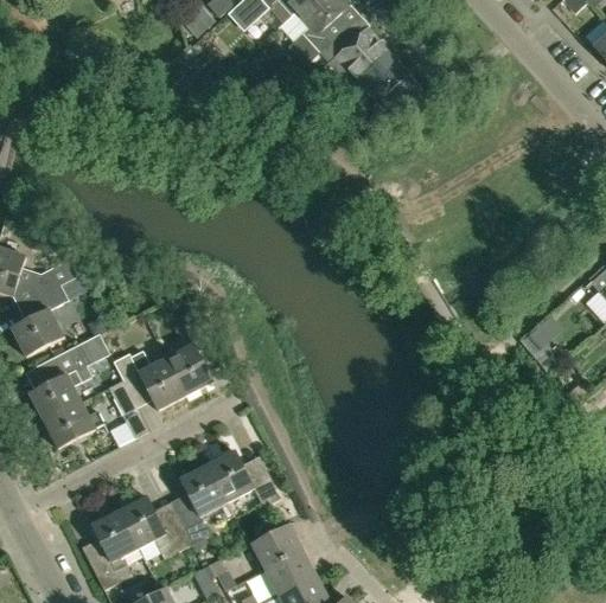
[(295,12),(307,0),(262,0),(265,2),(273,4),(276,0),(285,0),(294,11),(295,12)]
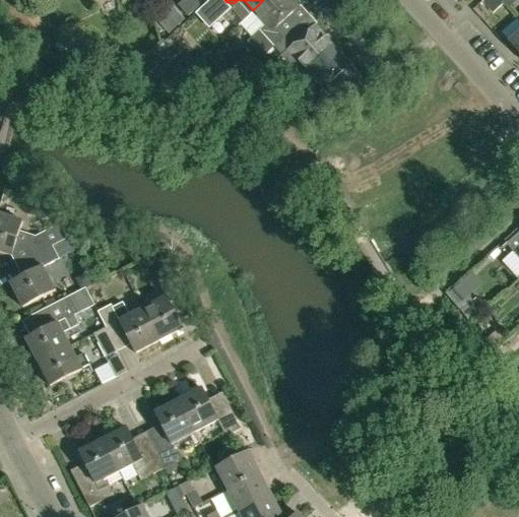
[(272,44),(290,27),(299,20),(292,11),(298,5),(294,0),(263,0),(253,10),(252,9),(238,21),(250,35),(258,27),(272,44)]
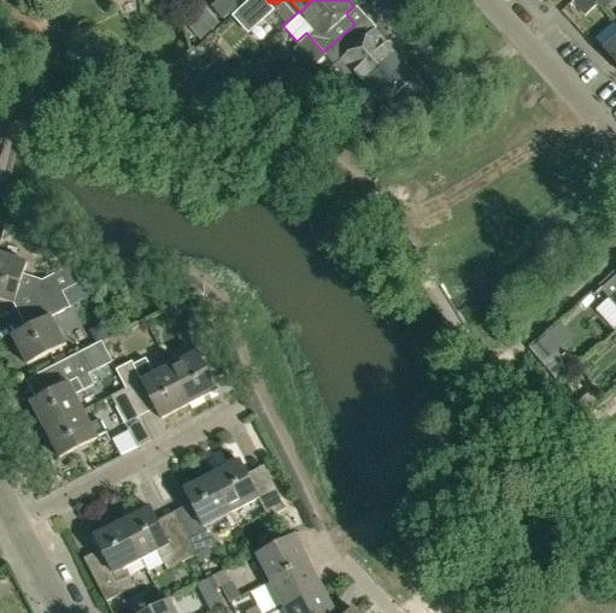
[(579,6),(585,13),(596,3),(593,0),(573,0),(579,6)]
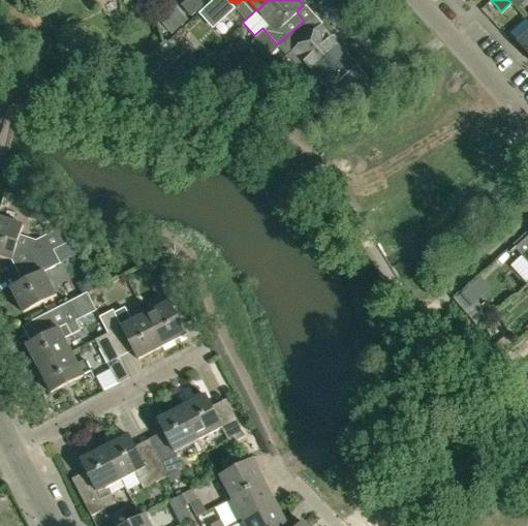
[(177,8),(176,7),(160,21),(159,22),(169,33),(181,24),(186,19),(177,8)]
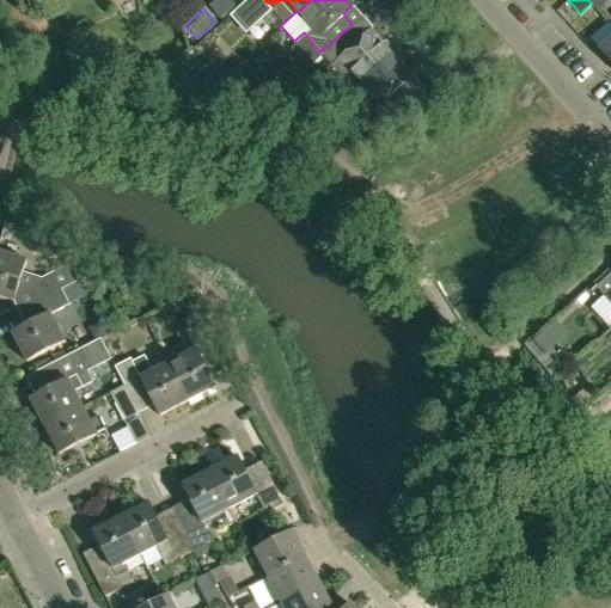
[(341,96),(392,48),(384,38),(383,41),(370,28),(352,43),(342,32),(321,51),(331,62),(338,56),(349,69),(333,85),(341,96)]
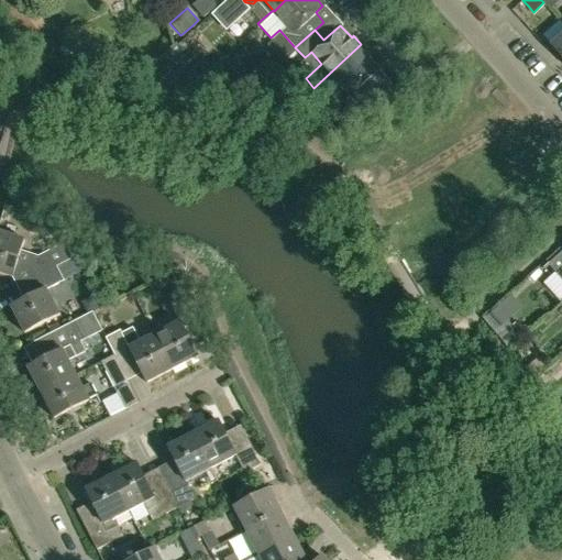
[(561,56),(561,32),(550,43),(561,56)]
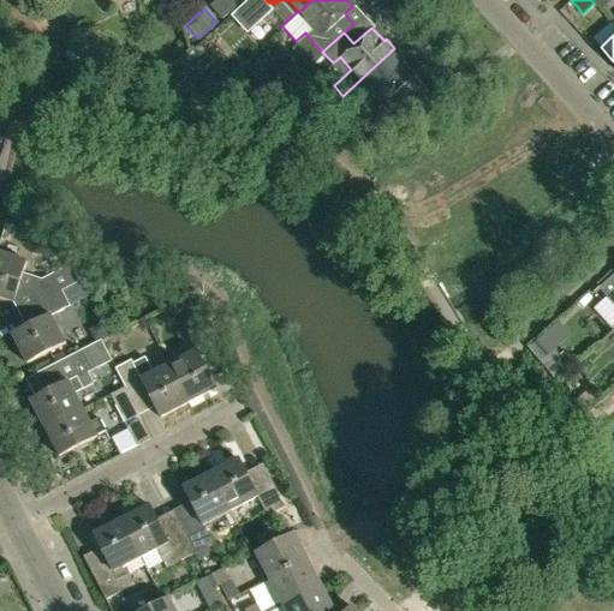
[(362,97),(370,90),(381,102),(376,106),(383,121),(410,109),(404,96),(400,99),(394,91),(413,73),(401,60),(403,58),(394,48),(343,96),(350,90),(356,97),(362,97)]
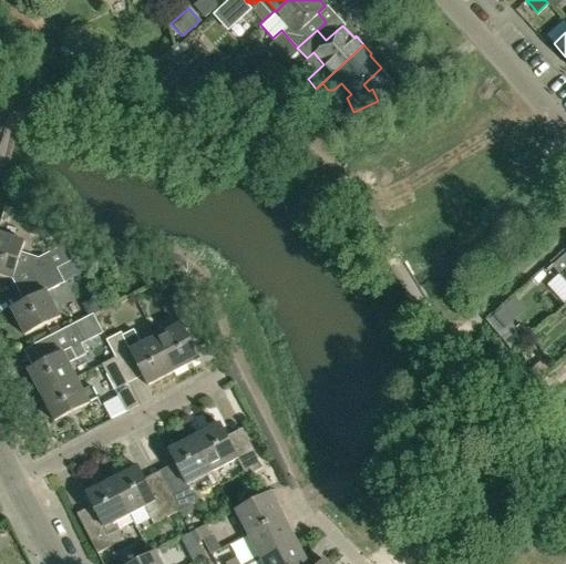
[(214,72),(203,80),(212,91),(222,83),(214,72)]
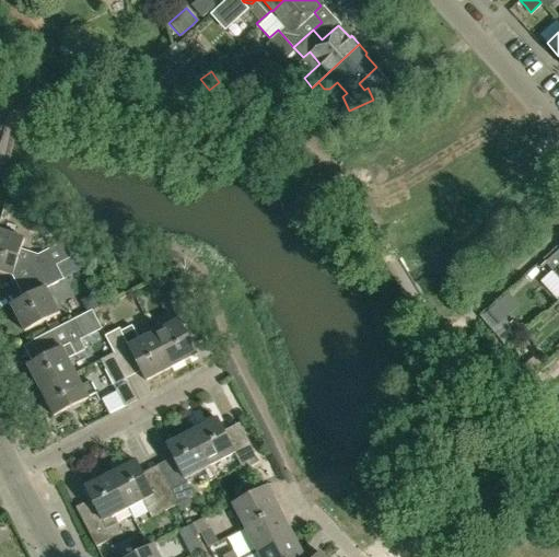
[(328,97),(310,89),(301,106),(319,116),(328,97)]
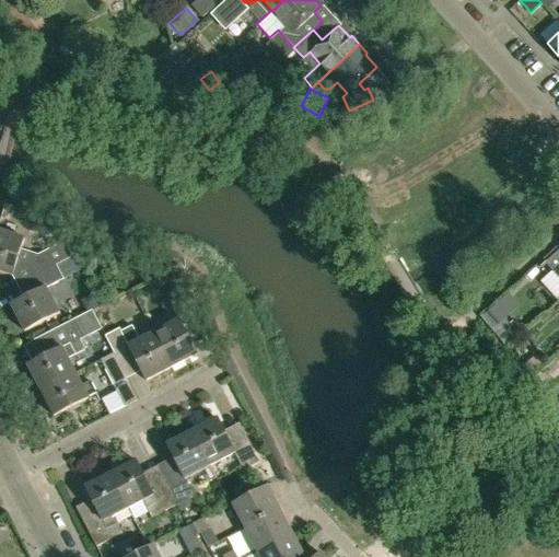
[(261,101),(260,103),(259,109),(282,115),(284,108),(284,106),(261,101)]
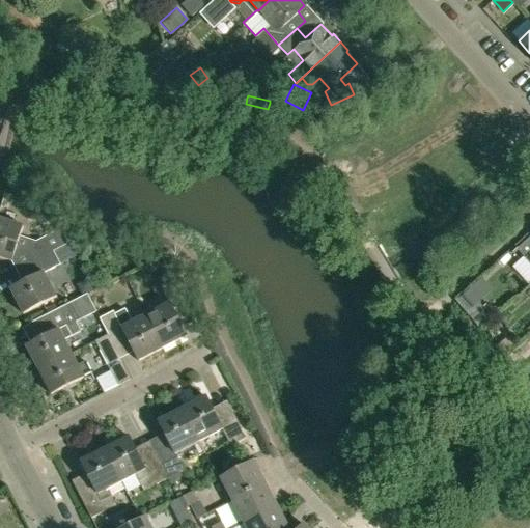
[(314,124),(322,129),(334,122),(332,117),(314,124)]
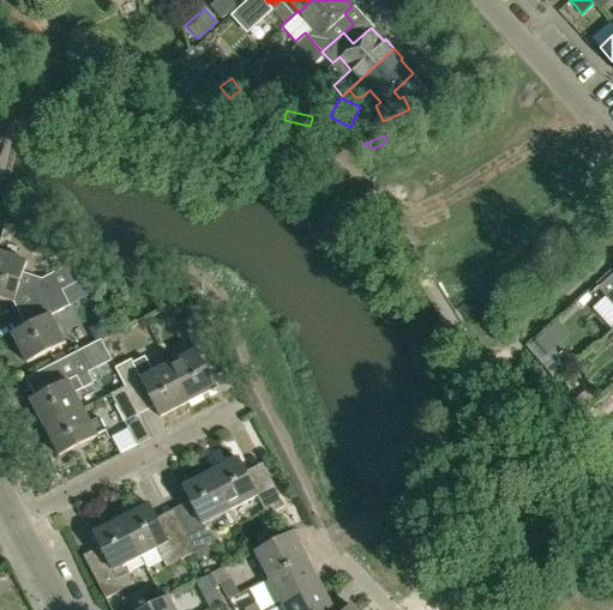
[(25,258),(19,257),(0,249),(0,295),(12,300),(25,258)]
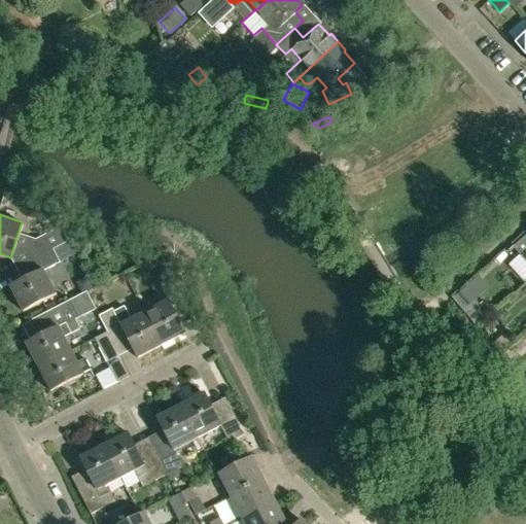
[(33,256),(51,247),(59,243),(67,239),(60,224),(26,242),(33,256)]
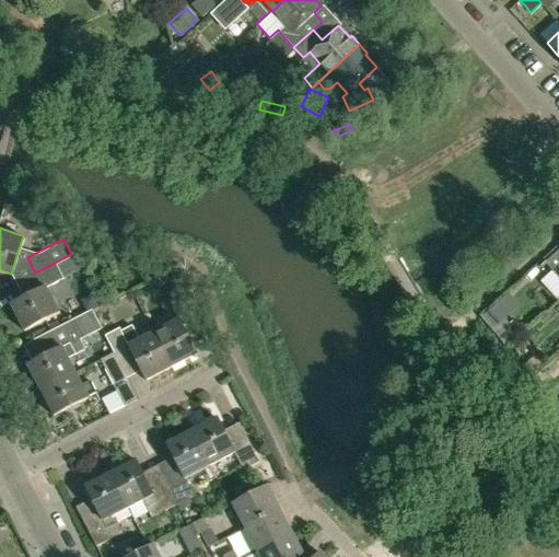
[(558,245),(544,259),(558,276),(558,245)]
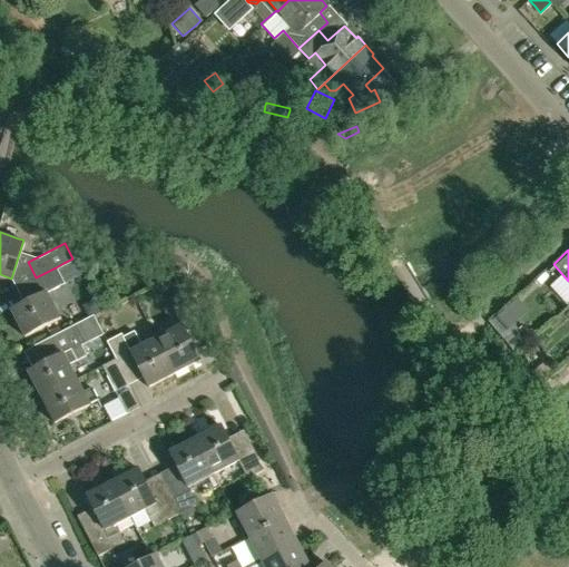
[(56,267),(36,277),(29,281),(36,295),(10,309),(23,334),(59,316),(46,290),(64,281),(56,267)]
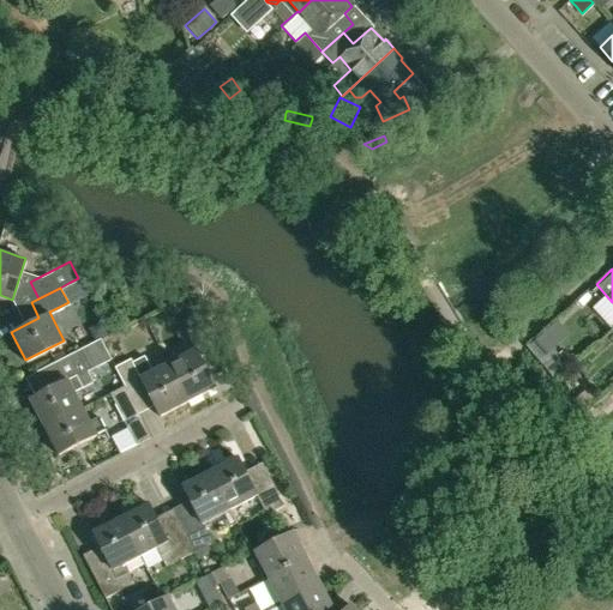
[(107,333),(101,320),(94,324),(91,333),(95,339),(107,333)]
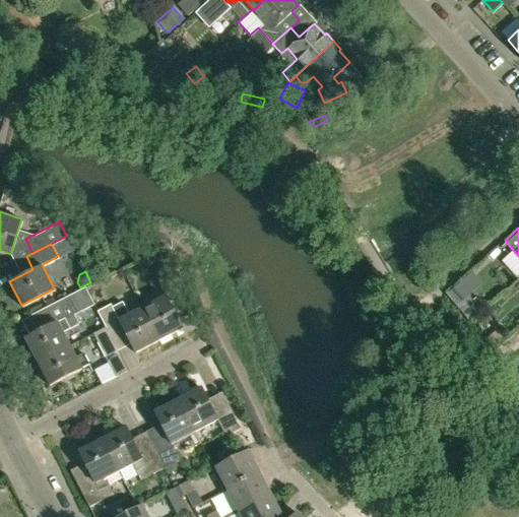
[(141,307),(158,339),(182,327),(170,304),(182,297),(170,272),(156,278),(165,295),(141,307)]
